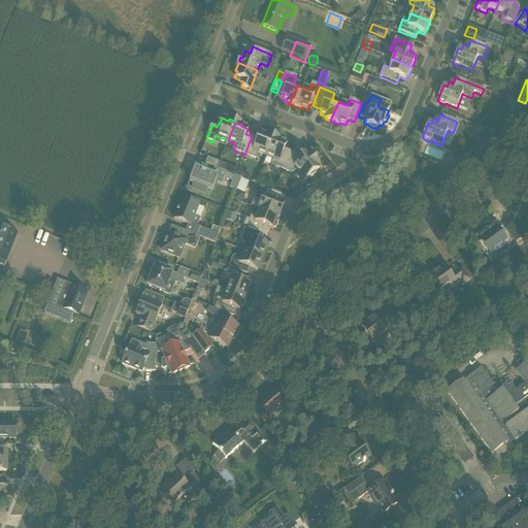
[(244,155),(256,159),(258,153),(265,156),(272,137),(270,136),(270,135),(267,134),(266,136),(260,133),(258,138),(252,136),(244,155)]
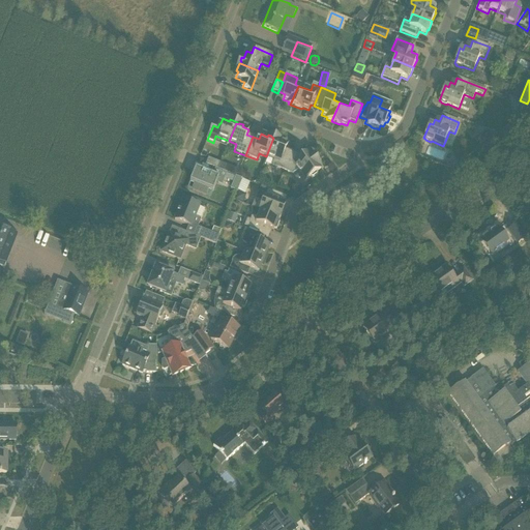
[(272,167),(284,171),(291,152),(285,150),(287,145),(281,142),(282,140),(274,137),(273,138),(266,156),(274,159),(272,167)]
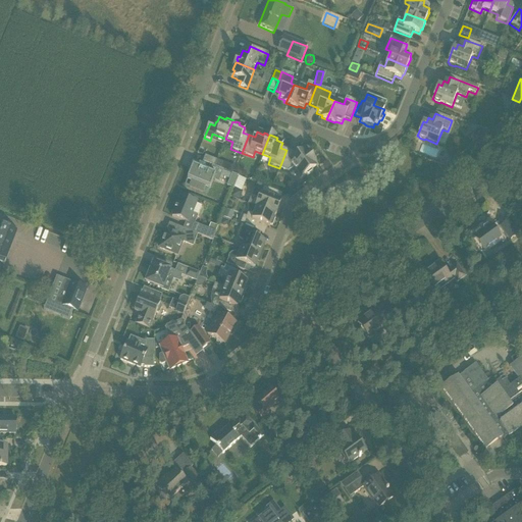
[(294,167),(301,177),(305,175),(306,174),(307,176),(313,172),(311,170),(316,167),(314,164),(316,163),(307,152),(303,155),(302,152),(298,154),(286,150),(279,168),(288,171),(294,167)]
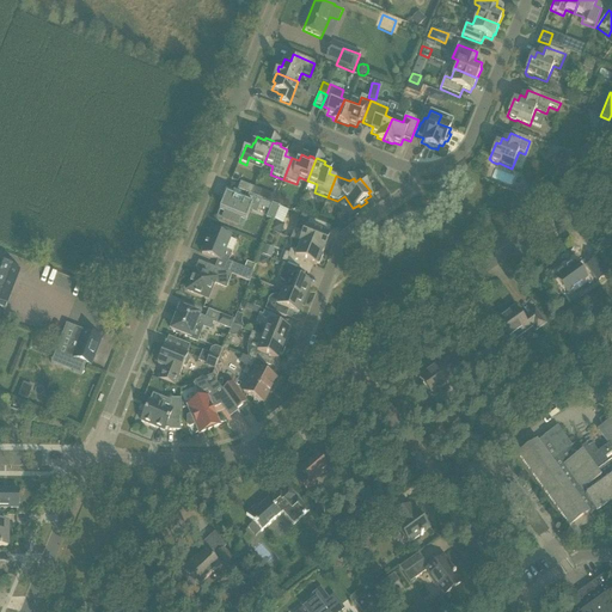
[(237,190),(250,196),(254,189),(240,183),(237,190)]
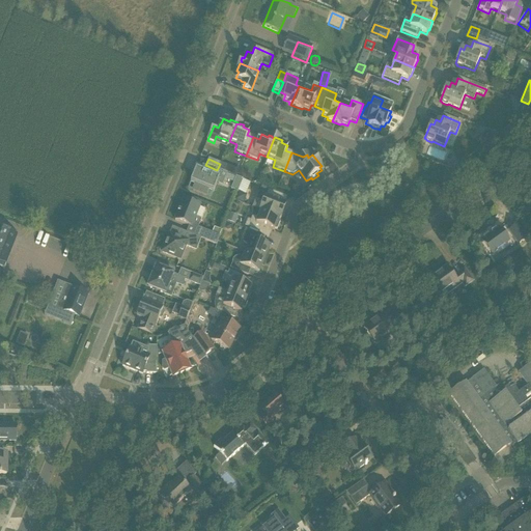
[(220,164),(217,170),(223,172),(226,166),(220,164)]
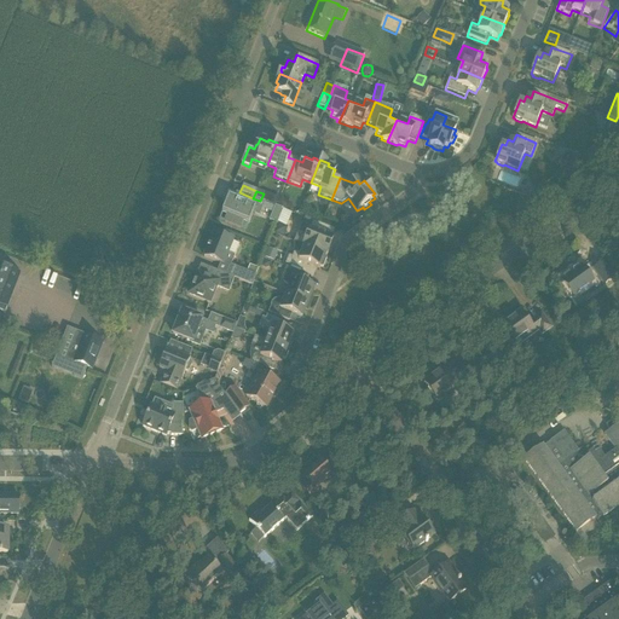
[(248,204),(227,197),(221,213),(227,215),(225,223),(239,229),(242,224),(248,226),(253,214),(254,215),(259,218),(264,206),(265,203),(252,197),(250,200),(248,204)]
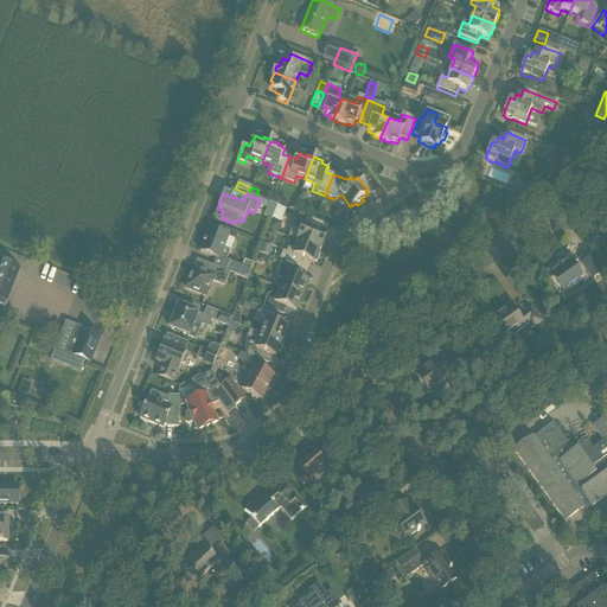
[(263,217),(272,221),(278,206),(269,203),(263,217)]
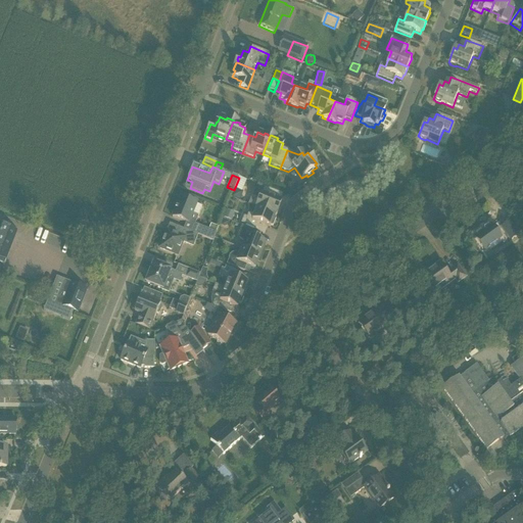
[(255,190),(252,197),(258,200),(255,207),(276,216),(281,203),(269,198),(270,196),(271,193),(272,191),(257,185),(255,190)]
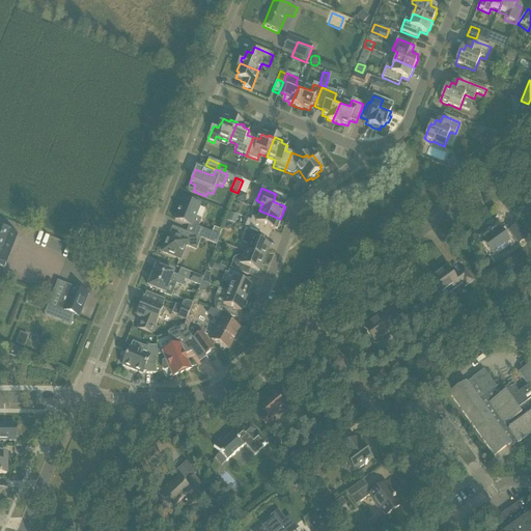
[(239,193),(235,200),(243,204),(247,196),(239,193)]
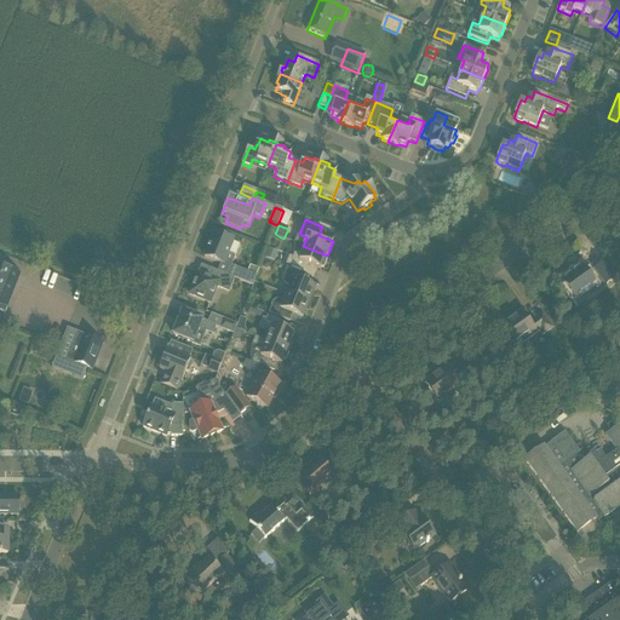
[(213,235),(204,258),(214,263),(230,269),(230,267),(235,258),(228,254),(233,242),(224,239),(213,235)]
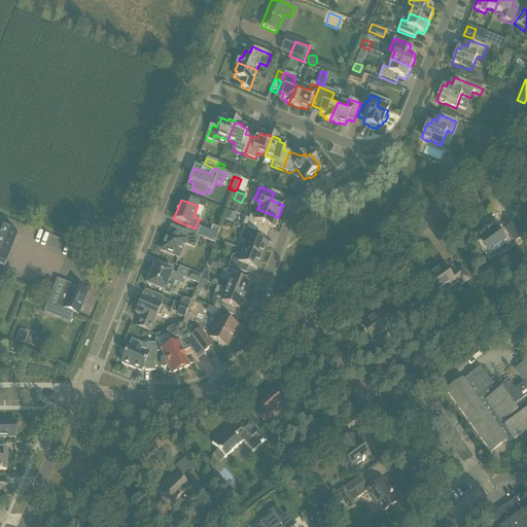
[(243,225),(257,231),(260,225),(272,230),(273,227),(275,229),(278,220),(276,220),(277,217),(278,218),(278,217),(250,206),(250,207),(258,210),(256,216),(250,215),(248,219),(245,218),(243,225)]
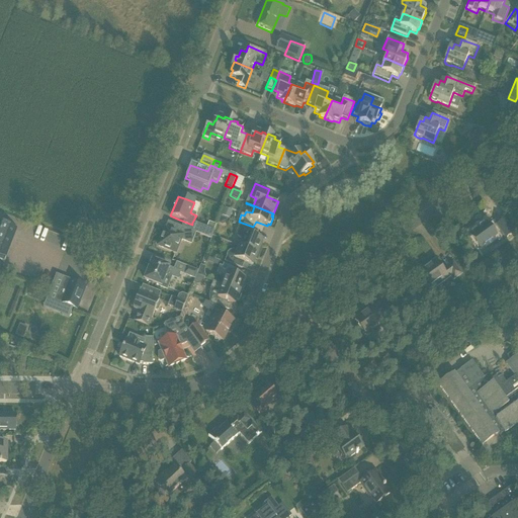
[(224,208),(221,216),(230,220),(233,211),(224,208)]
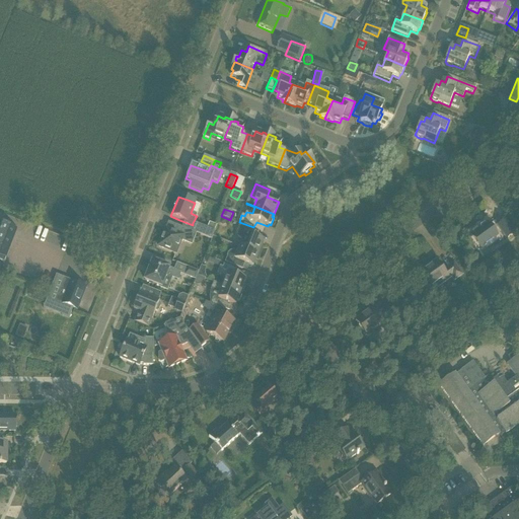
[(488,224),(470,236),(475,245),(480,250),(488,244),(492,242),(495,247),(507,238),(508,239),(516,233),(513,228),(507,220),(498,227),(499,228),(493,232),(488,224)]
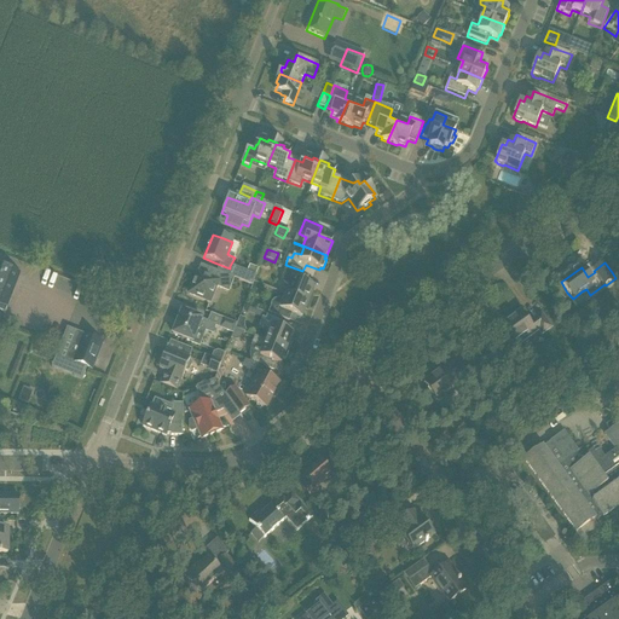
[(0,266),(0,320),(1,322),(21,275),(18,273),(19,271),(7,266),(6,268),(0,266)]
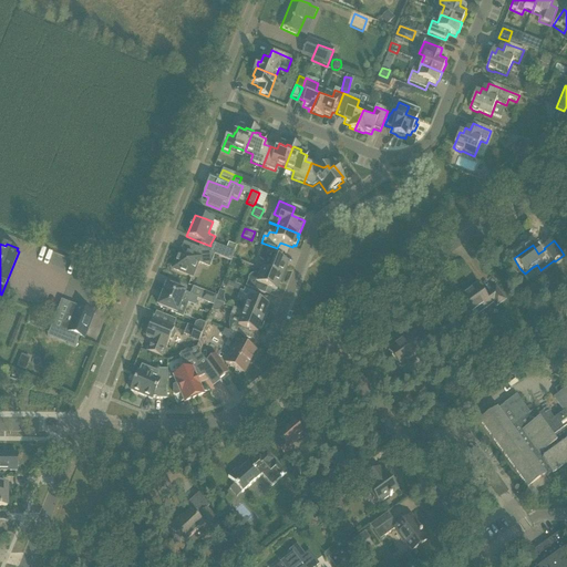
[(214,256),(230,263),(235,253),(234,253),(237,247),(228,244),(226,249),(214,245),(210,254),(214,256)]
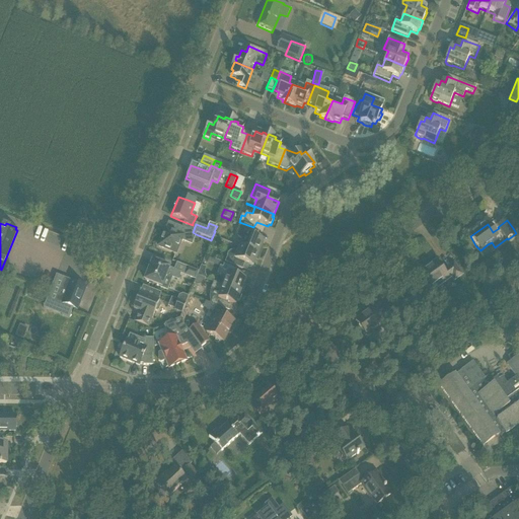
[(240,247),(260,255),(263,248),(261,248),(263,242),(254,239),(257,232),(240,225),(237,233),(237,235),(238,237),(239,238),(242,240),(240,247)]
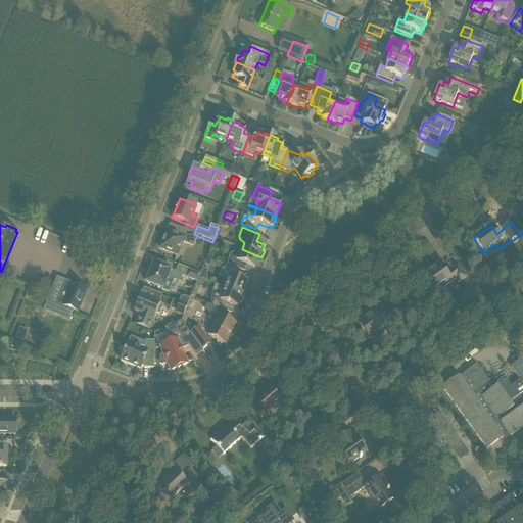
[(159,249),(177,256),(183,240),(194,244),(197,236),(194,234),(179,228),(176,235),(167,232),(162,241),(160,240),(158,246),(160,246),(159,249)]
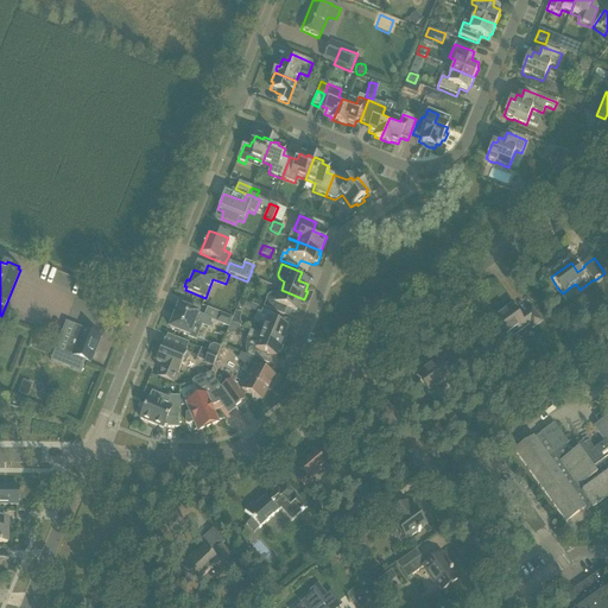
[(246,286),(249,289),(251,287),(252,286),(254,285),(257,280),(249,278),(246,286)]
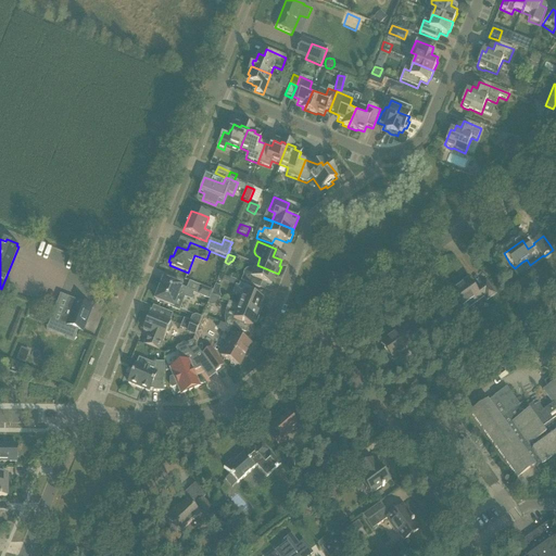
[(241,281),(260,289),(262,282),(270,287),(275,276),(277,277),(278,274),(257,265),(254,272),(250,270),(247,270),(244,273),(241,281)]
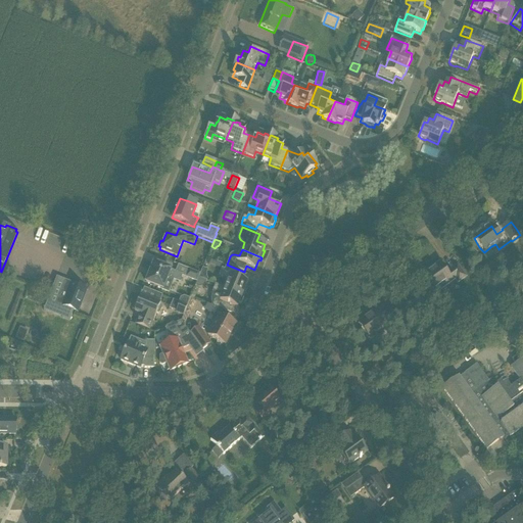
[(148,276),(145,283),(155,287),(161,289),(164,281),(172,283),(174,280),(179,282),(182,275),(171,271),(162,268),(153,264),(150,271),(149,270),(147,275),(148,276)]
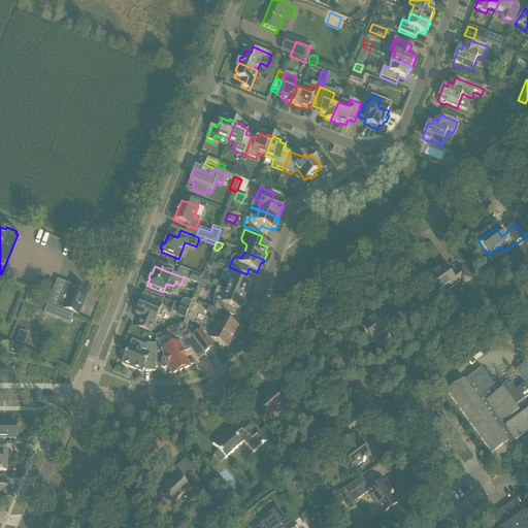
[(425,296),(430,303),(460,283),(462,286),(469,281),(461,269),(451,277),(443,266),(429,276),(431,278),(424,284),(430,291),(428,293),(425,296)]
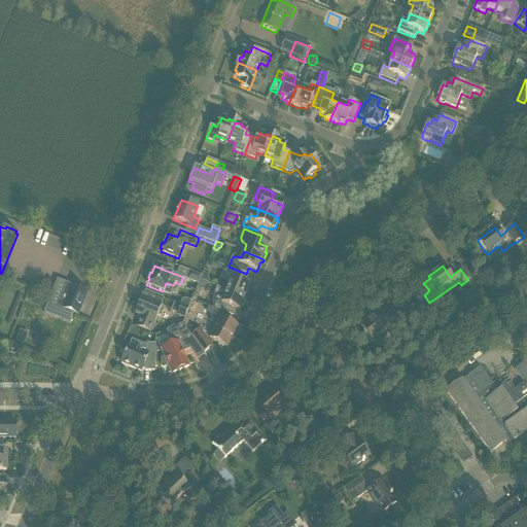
[(223,271),(220,278),(224,281),(220,288),(226,291),(246,299),(246,297),(249,291),(247,290),(245,289),(247,285),(238,281),(240,275),(226,269),(225,272),(223,271)]
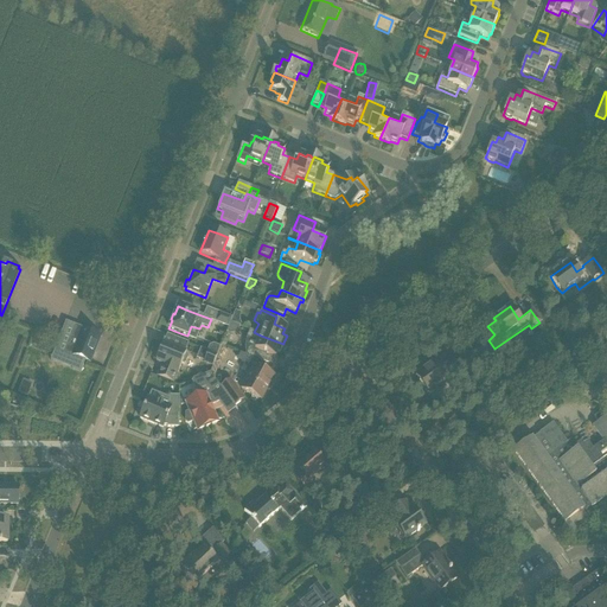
[(230,324),(230,323),(232,318),(219,313),(215,323),(229,327),(230,324)]
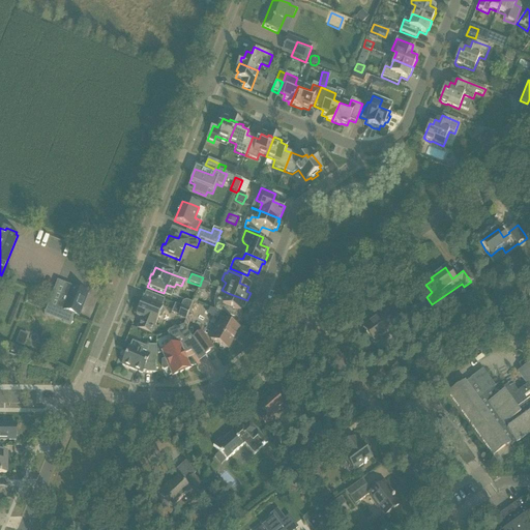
[(74,316),(79,317),(87,294),(65,286),(57,308),(69,314),(74,316)]
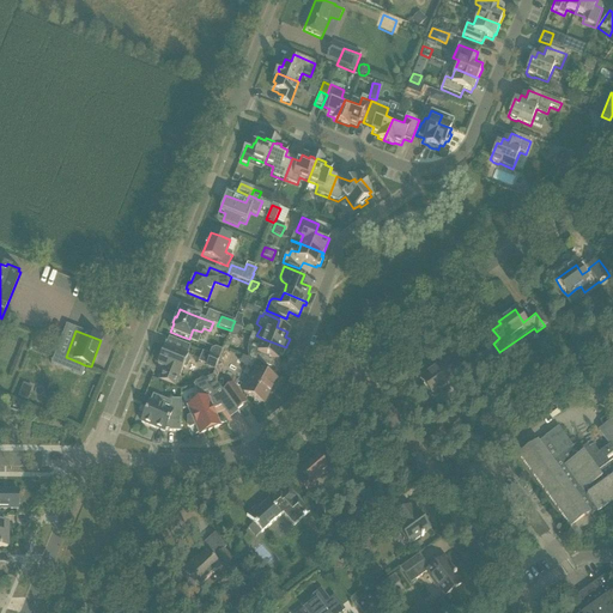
[(252,352),(249,359),(258,363),(261,354),(278,362),(280,356),(283,357),(285,349),(286,349),(286,347),(263,339),(256,335),(252,334),(249,343),(258,346),(255,353),(252,352)]
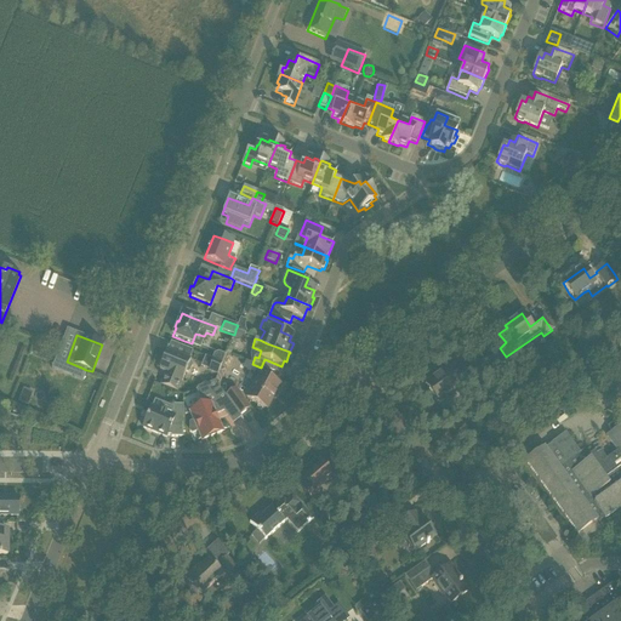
[(604,349),(592,351),(592,362),(604,362),(604,349)]
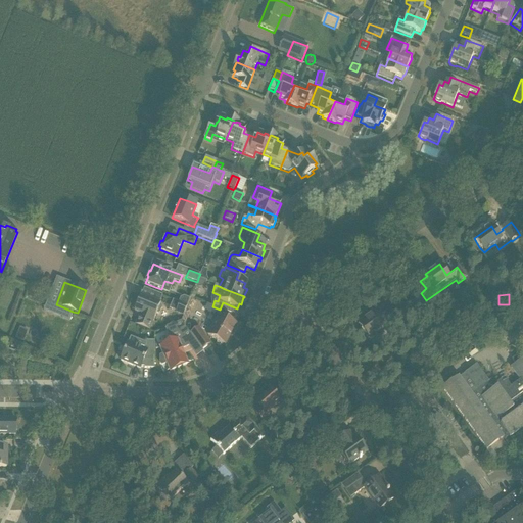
[(135,325),(149,331),(153,320),(154,320),(156,314),(158,315),(159,314),(162,307),(161,306),(159,305),(160,304),(140,296),(138,303),(135,303),(134,307),(135,310),(134,313),(140,315),(135,325)]
